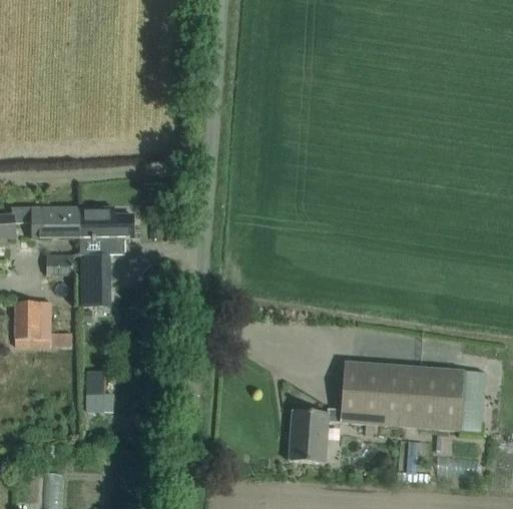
[(32,206),(12,206),(12,213),(13,213),(13,220),(31,219),(31,236),(33,236),(33,237),(79,236),(78,205),(32,206)]
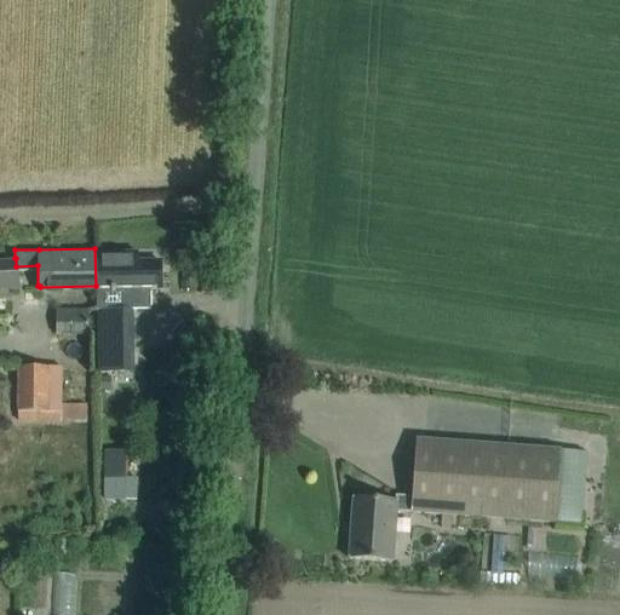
[(115,248),(95,248),(96,286),(97,286),(97,306),(99,306),(131,305),(150,305),(149,286),(160,286),(159,258),(137,258),(137,249),(115,248)]
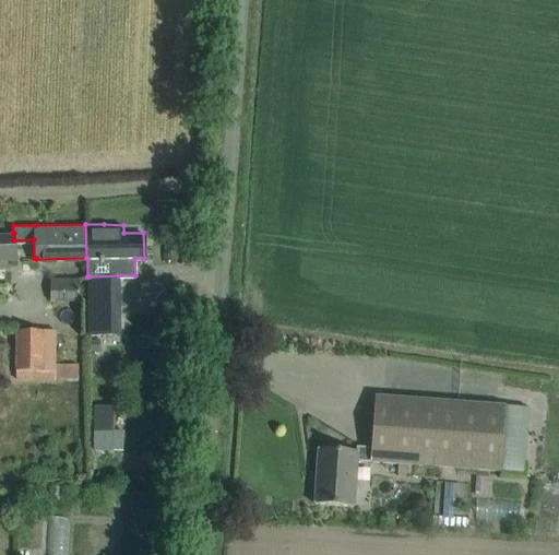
[(13,233),(0,233),(0,256),(15,256),(14,240),(14,233),(13,233)]
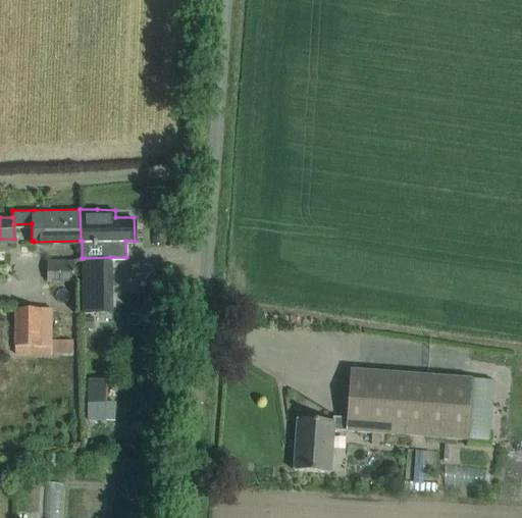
[(84,258),(84,310),(95,309),(95,294),(111,293),(110,257),(84,258)]
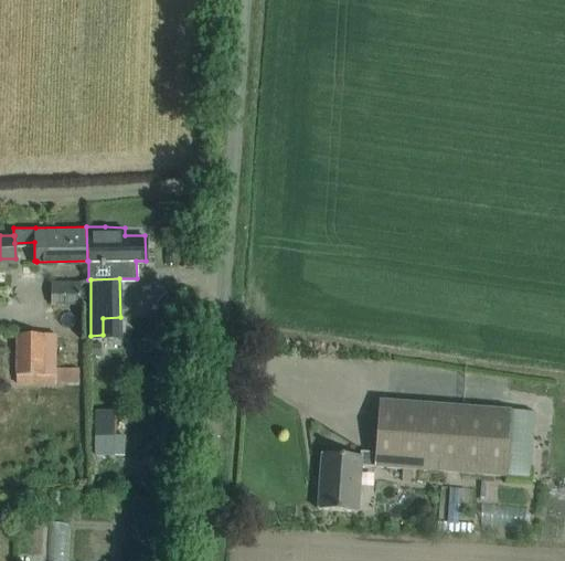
[(80,302),(80,279),(51,279),(51,302),(80,302)]
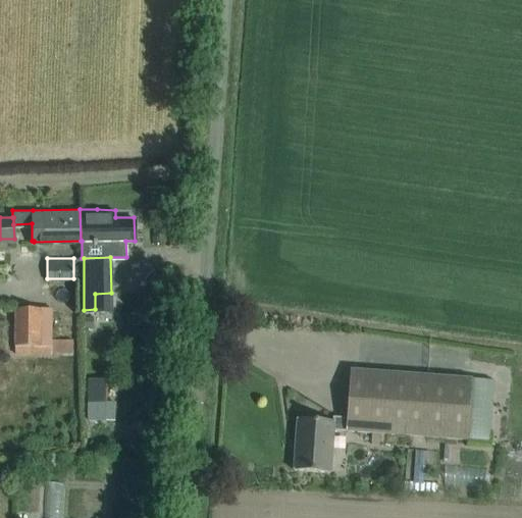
[(52,350),(52,306),(15,306),(15,351),(52,350)]
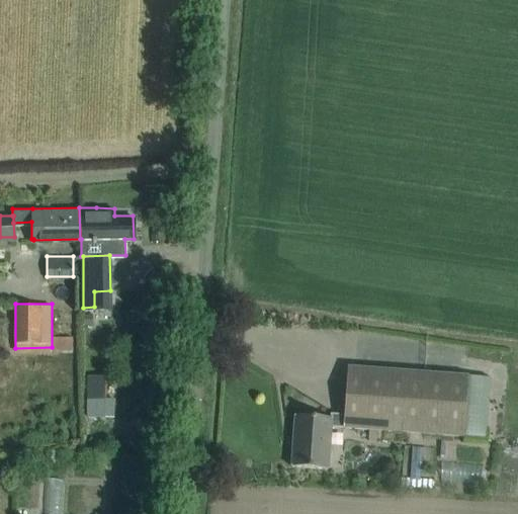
[(464,434),(468,373),(347,364),(344,412),(331,411),(330,415),(295,412),(291,463),(328,466),(331,424),(464,434)]
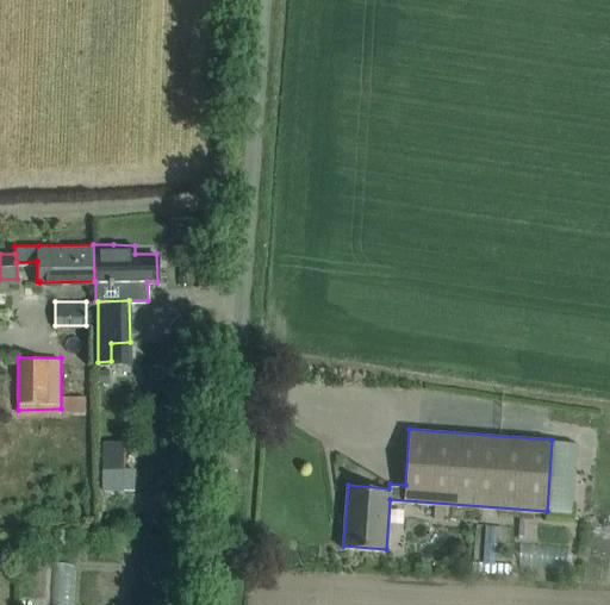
[(103,440),(103,467),(123,467),(123,440),(103,440)]
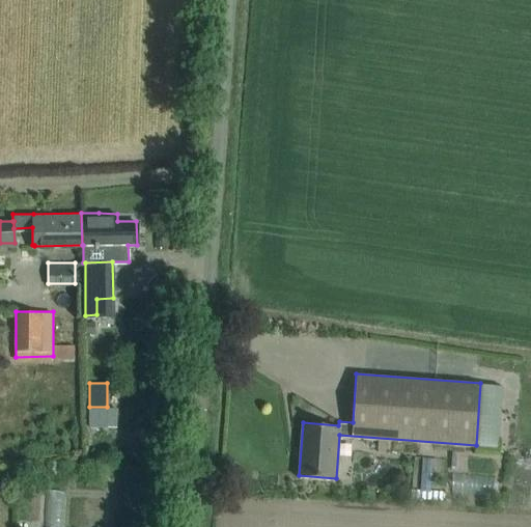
[(89,423),(89,425),(107,425),(117,425),(117,407),(107,407),(89,407),(89,423)]
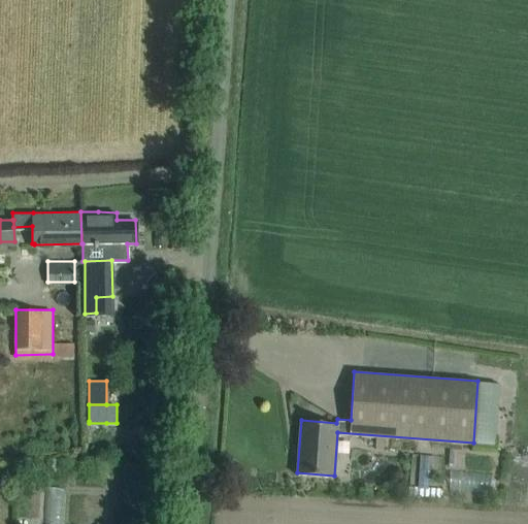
[(427,487),(446,488),(448,458),(428,457),(427,487)]
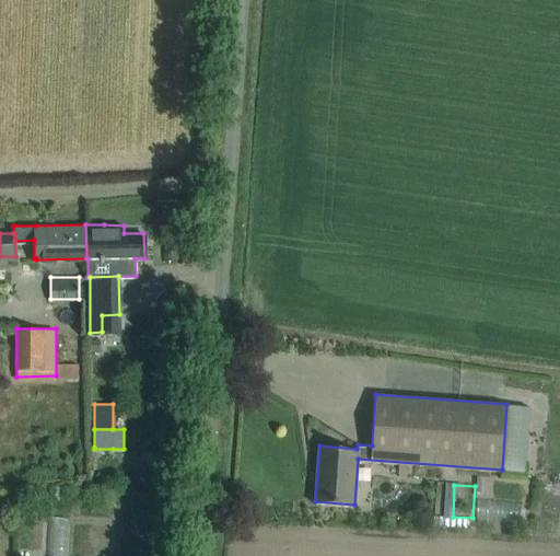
[(486,501),(486,523),(529,525),(529,504),(486,501)]
